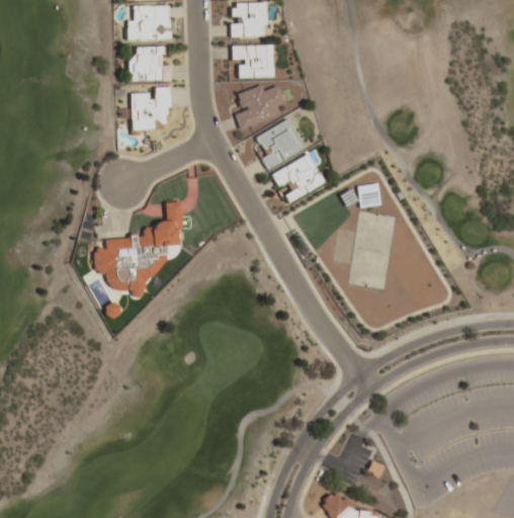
[(266,3),(231,3),(231,37),(266,37),(266,3)]
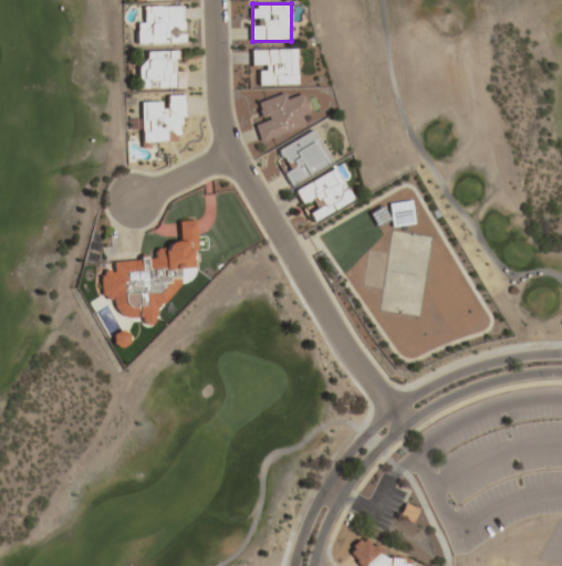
[(188,6),(149,6),(149,19),(139,19),(139,44),(188,44),(188,6)]
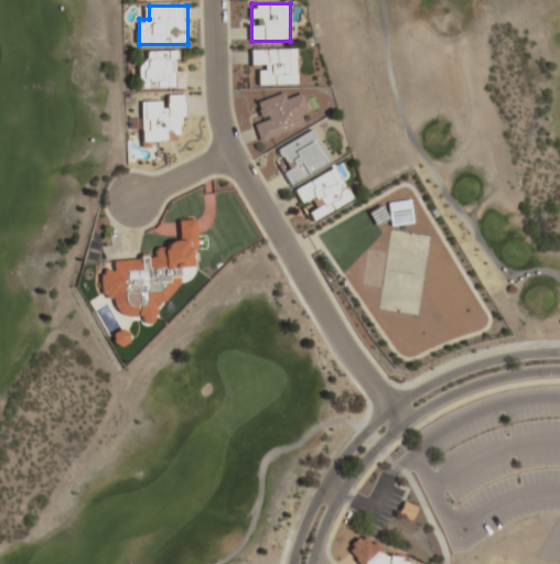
[(299,49),(252,50),(254,68),(261,68),(261,86),(300,85),(299,49)]
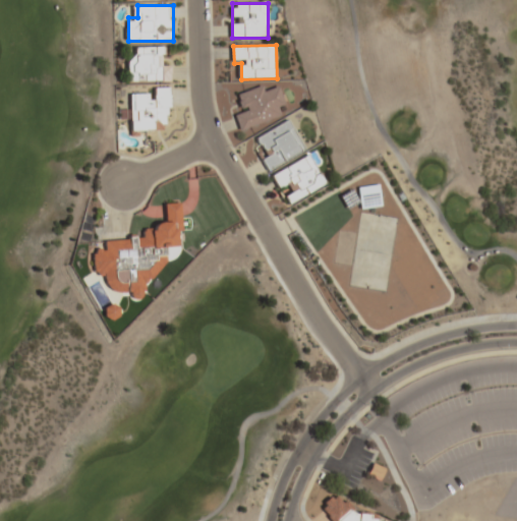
[(129,82),(173,81),(173,65),(163,65),(163,46),(139,47),(139,58),(129,58),(129,82)]
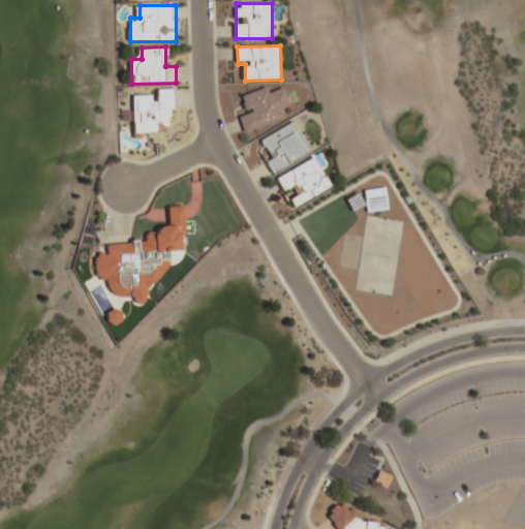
[(249,115),(240,117),(245,132),(294,117),(282,84),(243,96),(249,115)]
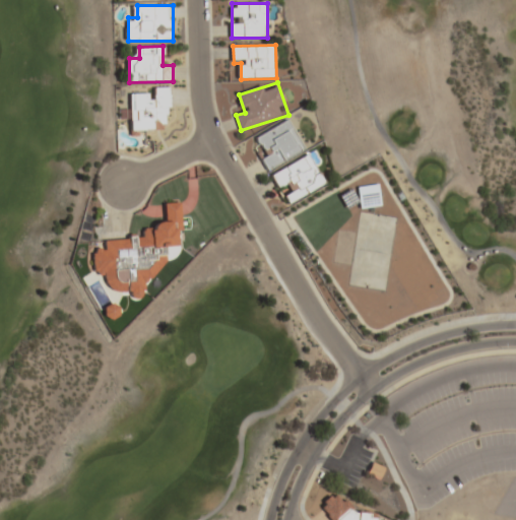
[(171,86),(153,87),(153,93),(132,93),(132,133),(171,133),(171,86)]
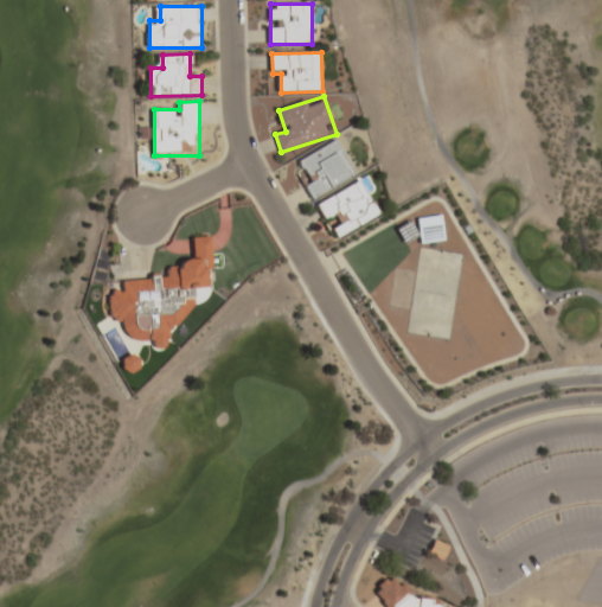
[(358,177),(339,140),(301,159),(312,181),(306,185),(313,199),(358,177)]
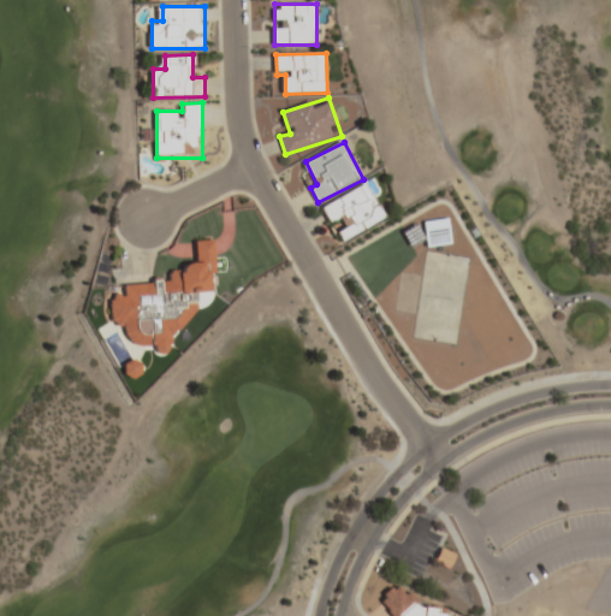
[(387,220),(367,182),(322,207),(333,227),(334,227),(343,244),(387,220)]
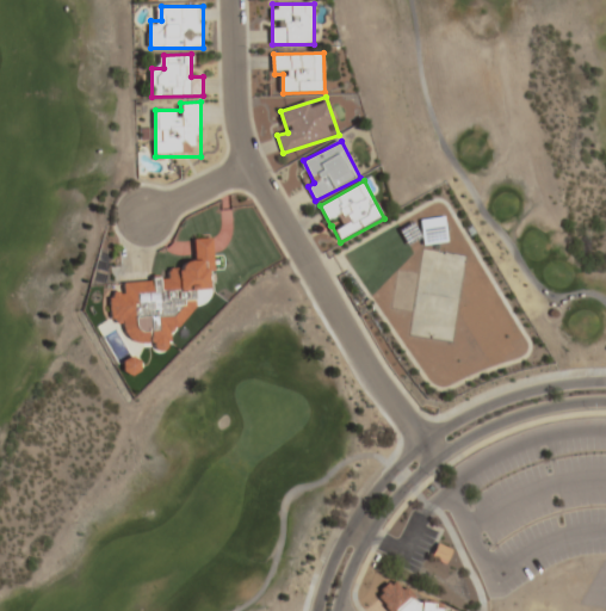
[(211,314),(209,271),(216,270),(214,238),(195,239),(197,264),(168,266),(169,279),(123,282),(123,294),(109,295),(111,322),(123,322),(124,344),(152,341),(153,351),(171,350),(168,316),(211,314)]
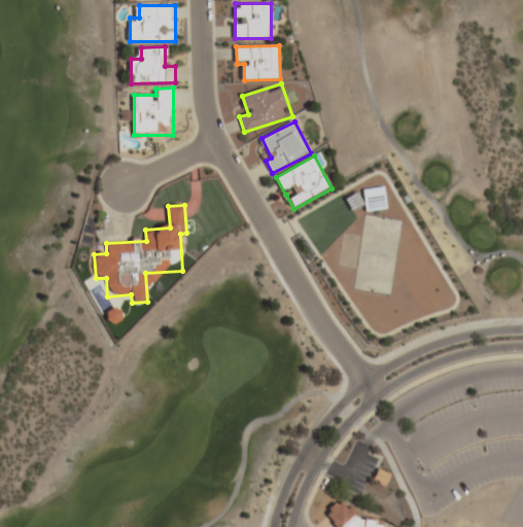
[(117,324),(120,310),(108,308),(105,321),(117,324)]
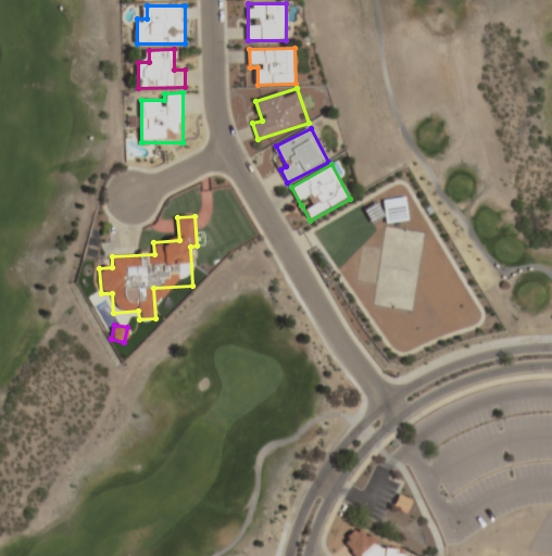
[(410,555),(412,544),(355,541),(354,555),(410,555)]
